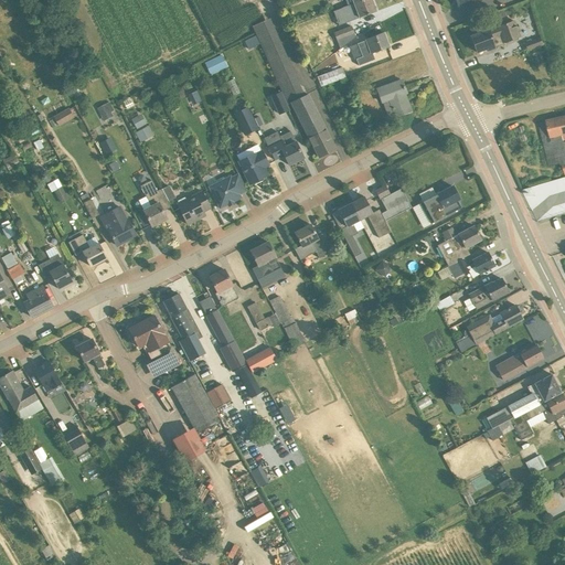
[(371,0),(363,0),(349,6),(344,8),(348,14),(347,14),(349,22),(376,12),(371,0)]
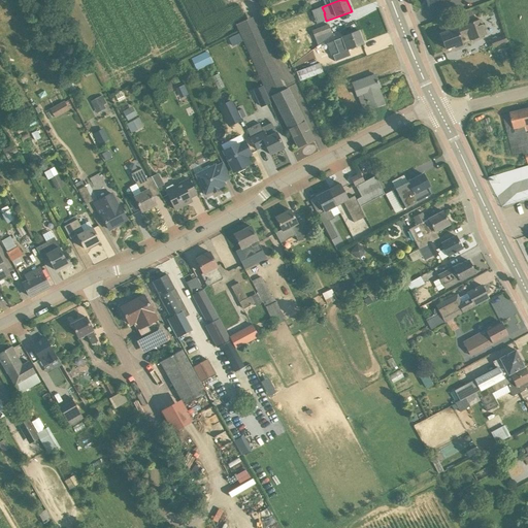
[(472,10),(461,14),(464,21),(474,17),(472,10)]
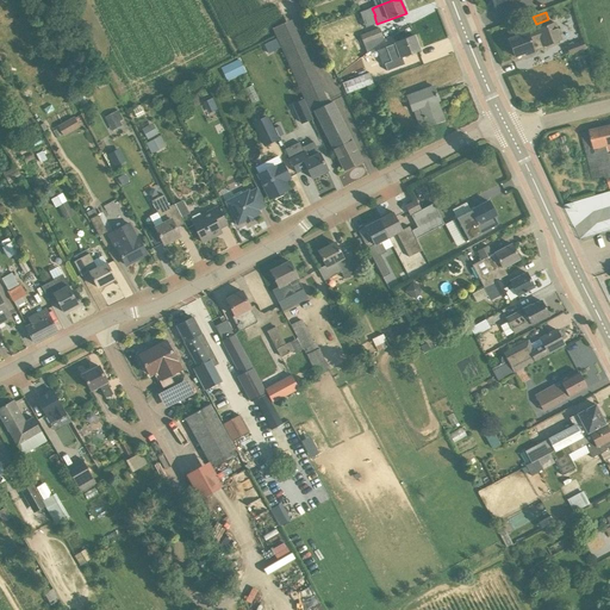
[(323,106),(331,101),(294,19),(273,29),(312,112),(315,111),(324,106),(323,106)]
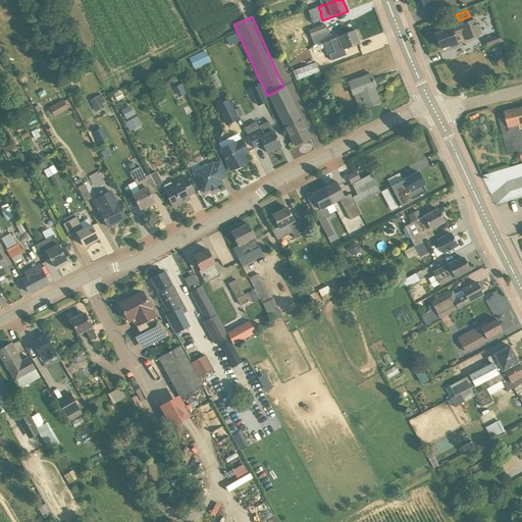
[(466,40),(480,35),(474,19),(460,24),(460,25),(452,29),(434,35),(440,49),(450,45),(451,48),(458,45),(455,37),(463,34),(466,40)]
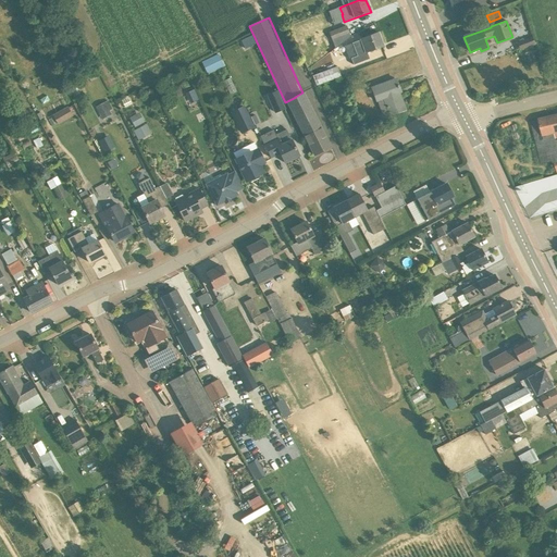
[(335,49),(350,37),(347,26),(329,33),(335,49)]
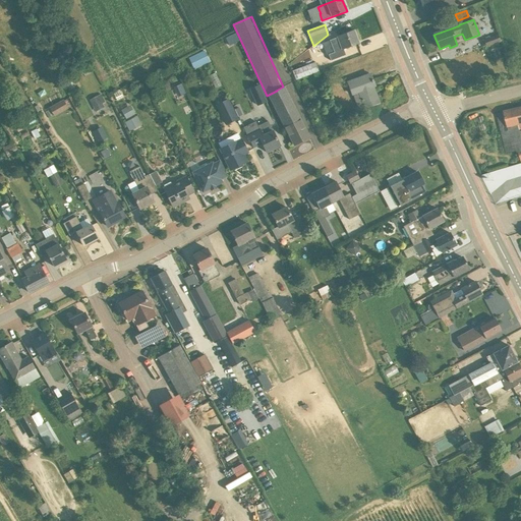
[(336,52),(359,43),(354,31),(332,40),(336,52)]
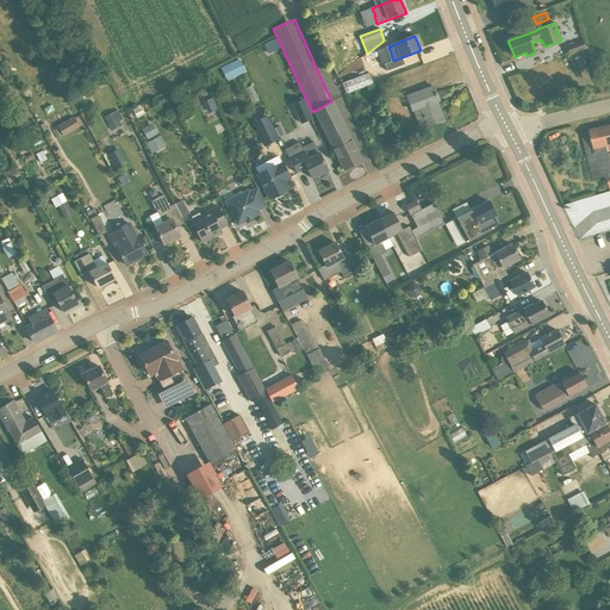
[(278,47),(274,41),(261,47),(265,54),(278,47)]
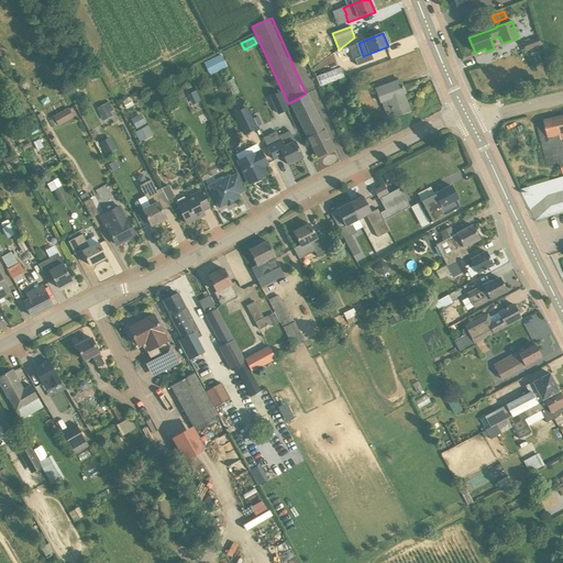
[(539,39),(522,44),(526,51),(541,45),(539,39)]
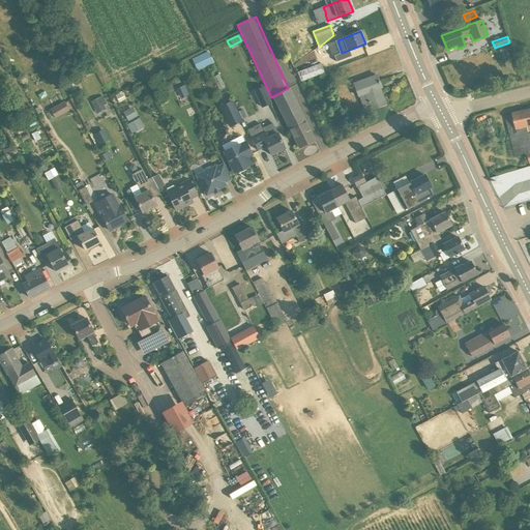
[(213,63),(208,52),(197,57),(202,68),(213,63)]
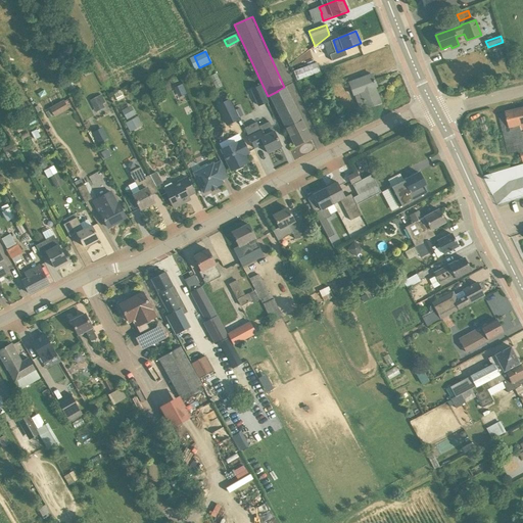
[(87,73),(93,68),(88,60),(82,63),(87,73)]
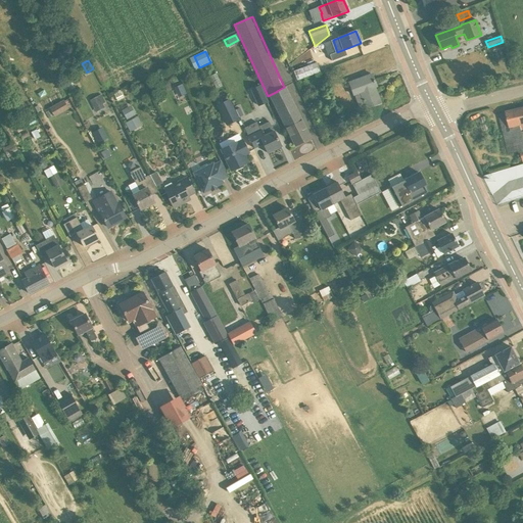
[(376,86),(372,75),(349,83),(354,95),(354,94),(361,111),(381,103),(377,93),(376,93),(374,87),(376,86)]
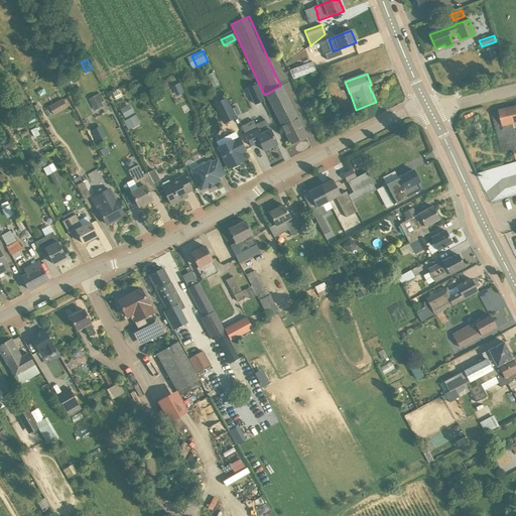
[(179,84),(172,87),(175,94),(183,91),(179,84)]
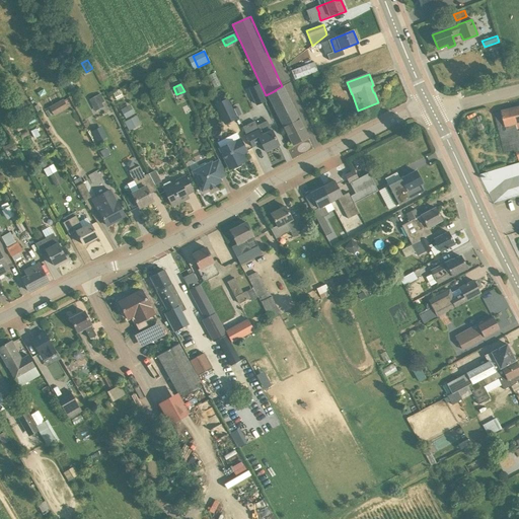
[(255,106),(266,101),(257,85),(248,89),(255,106)]
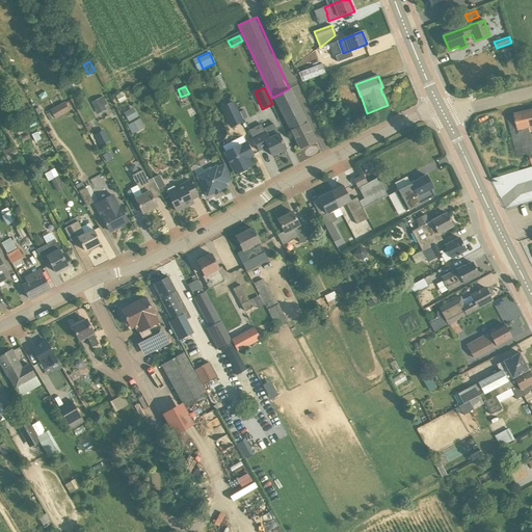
[(316,141),(307,123),(289,88),(282,92),(283,92),(274,97),(300,149),(316,141)]
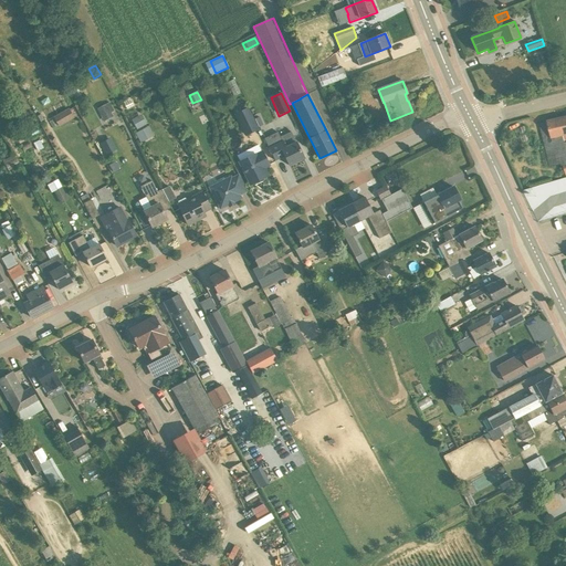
[(114,112),(109,102),(97,109),(102,118),(112,113),(114,112)]
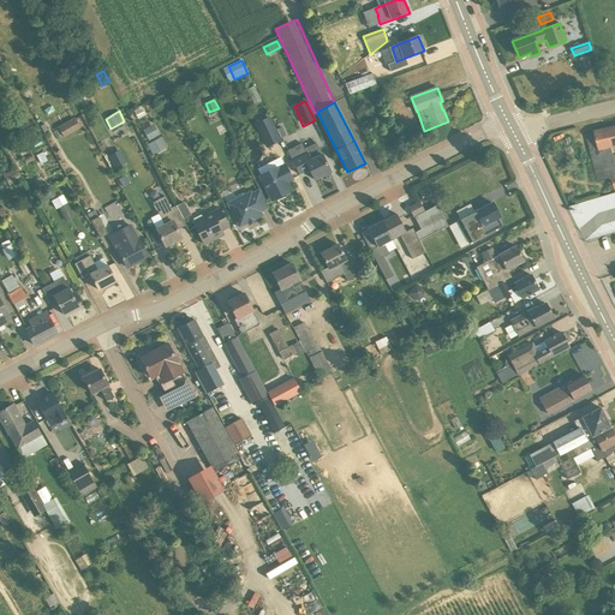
[(75,118),(58,129),(64,139),(81,129),(75,118)]
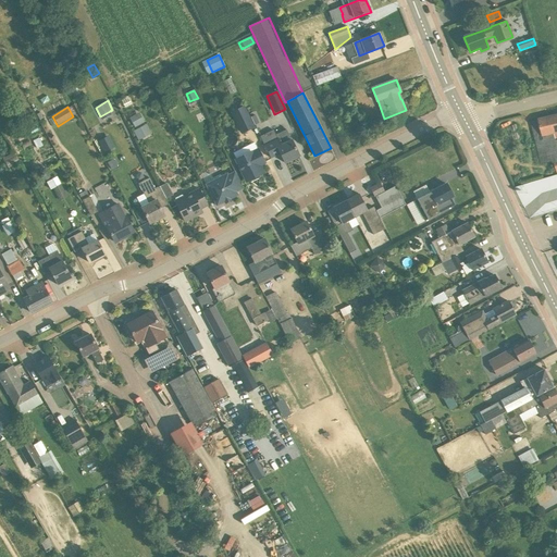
[(243,107),(232,112),(243,133),(254,127),(243,107)]
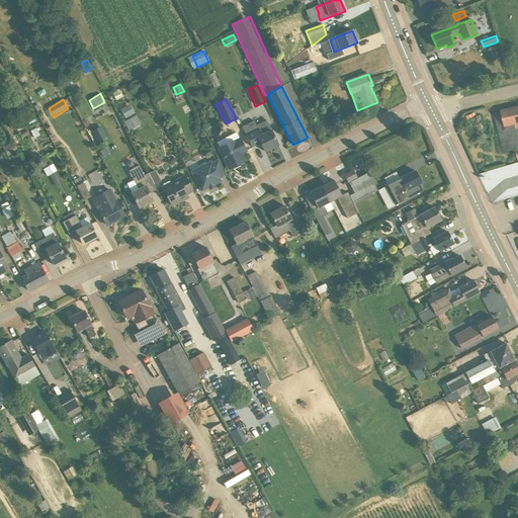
[(127,106),(120,110),(125,118),(133,114),(127,106)]
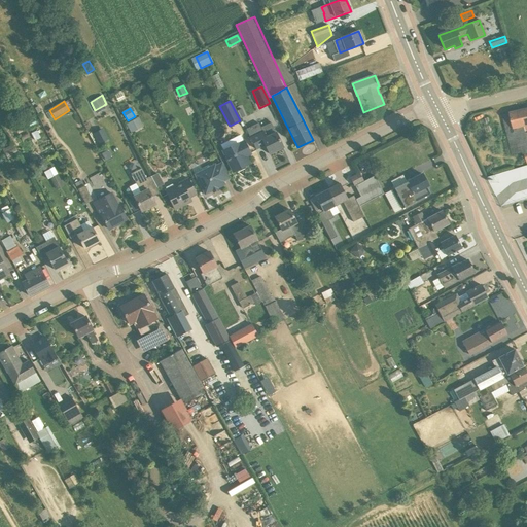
[(526,134),(526,108),(510,113),(514,130),(525,127),(526,134)]
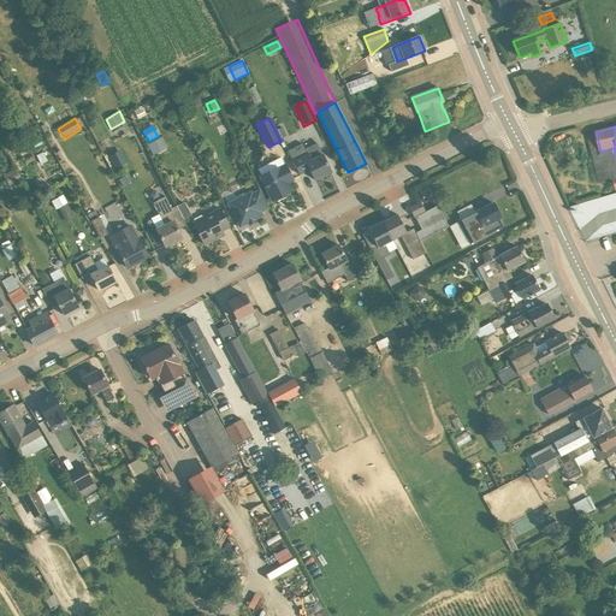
[(615,190),(615,158),(615,157),(614,148),(600,152),(596,132),(587,135),(598,181),(610,178),(611,181),(612,181),(615,190)]
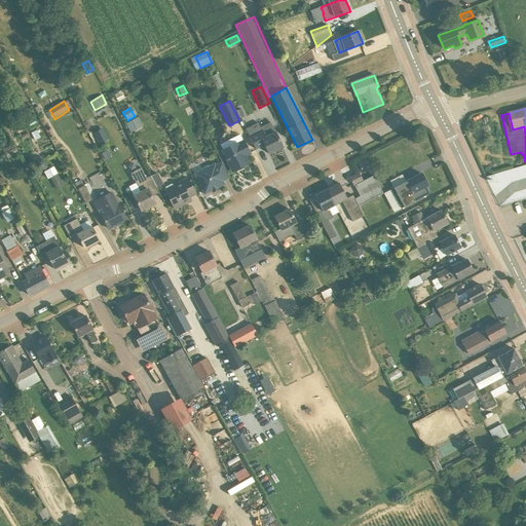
[(138,117),(126,124),(128,129),(141,123),(138,117)]
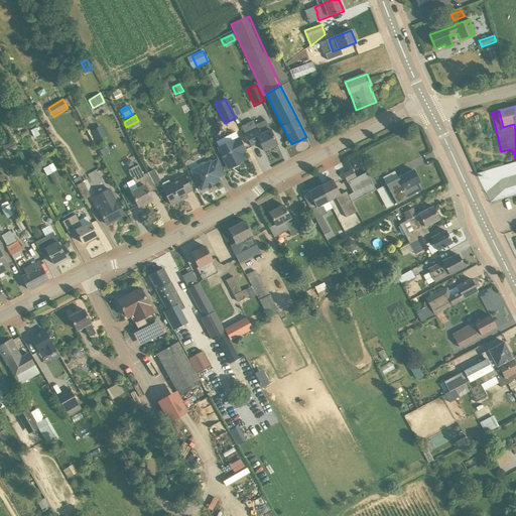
[(106,136),(101,126),(91,131),(97,141),(106,136)]
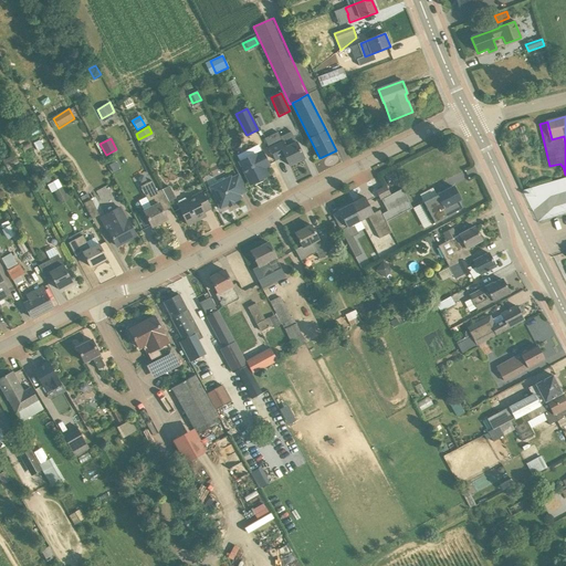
[(40,140),(33,144),(38,152),(44,148),(40,140)]
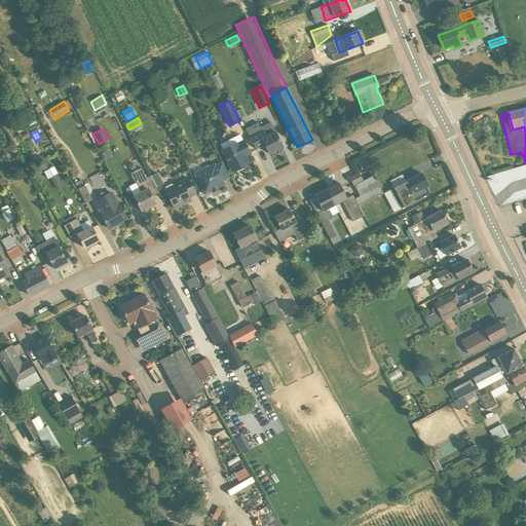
[(256,149),(264,145),(269,154),(283,147),(275,133),(265,137),(263,132),(250,138),(256,149)]
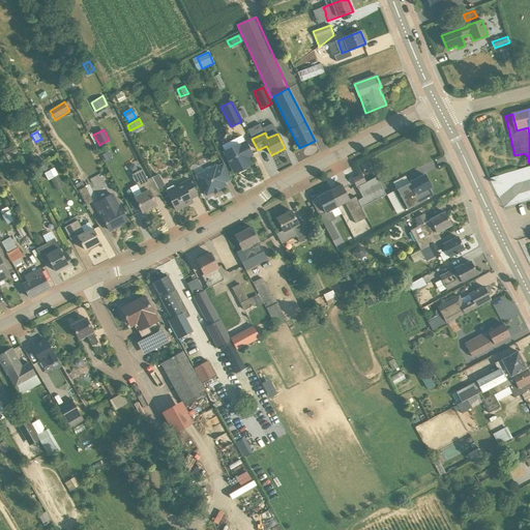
[(247,146),(246,146),(244,143),(239,145),(238,145),(234,147),(231,141),(222,146),(231,164),(230,164),(235,173),(238,172),(236,169),(245,165),(246,168),(249,166),(245,158),(252,155),(247,146)]
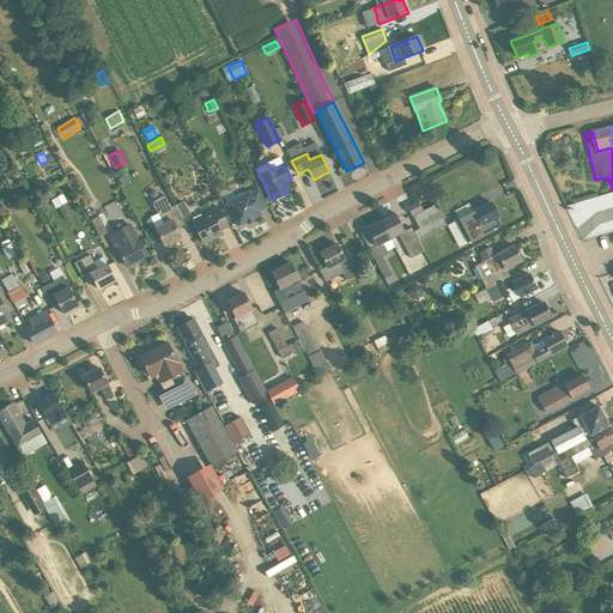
[(16,168),(4,175),(10,186),(22,178),(16,168)]
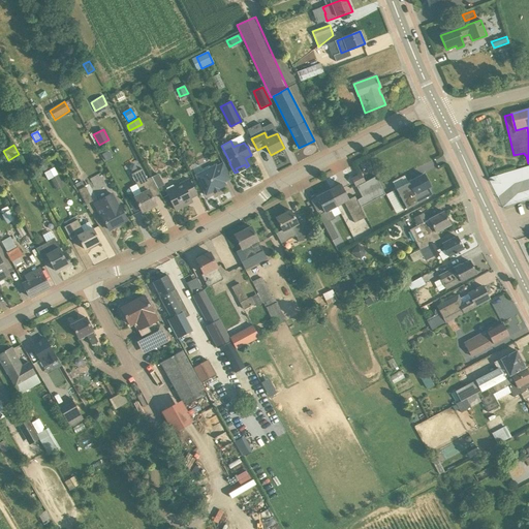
[(203,172),(195,176),(206,195),(213,192),(214,193),(219,191),(218,189),(226,185),(224,182),(230,179),(223,163),(216,166),(216,165),(210,168),(209,166),(201,169),(203,172)]
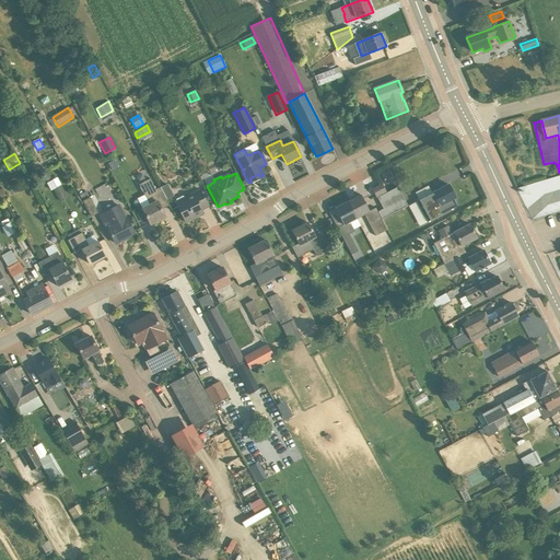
[(53,190),(61,185),(57,177),(47,184),(50,191),(53,190)]
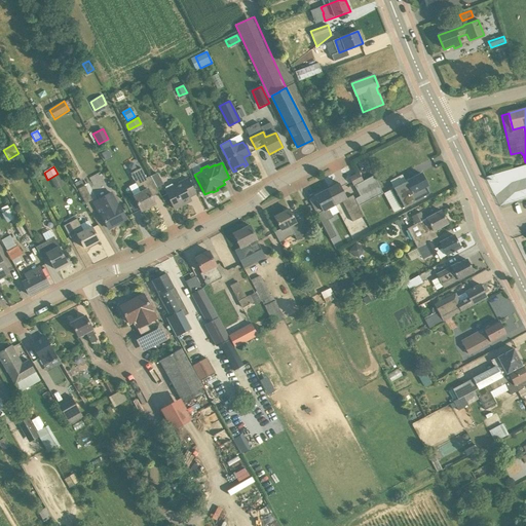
[(155,203),(149,193),(157,189),(150,176),(146,178),(141,167),(130,173),(141,193),(134,196),(141,211),(155,203)]
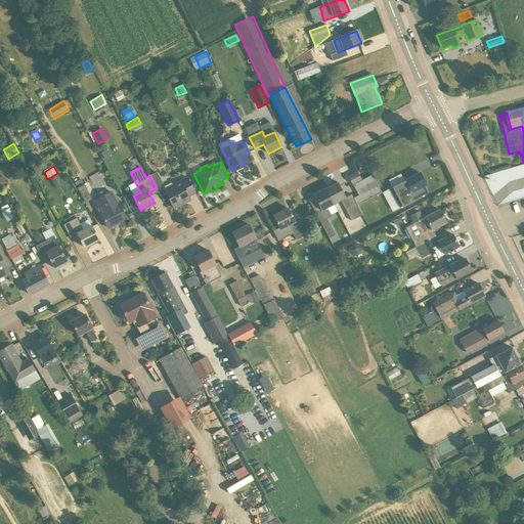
[(361,180),(357,172),(348,177),(352,184),(361,180)]
